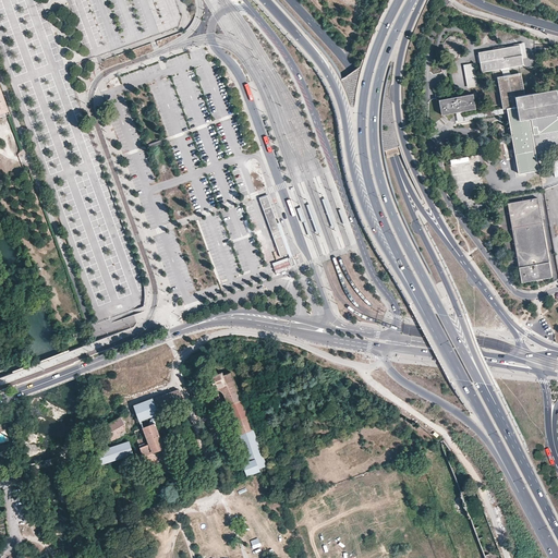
[(482,72),(500,69),(508,68),(531,63),(528,44),(478,52),(482,72)]
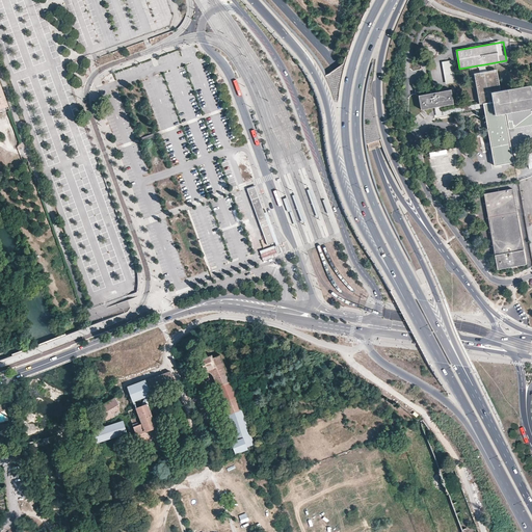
[(442,62),(446,84),(455,83),(451,60),(442,62)]
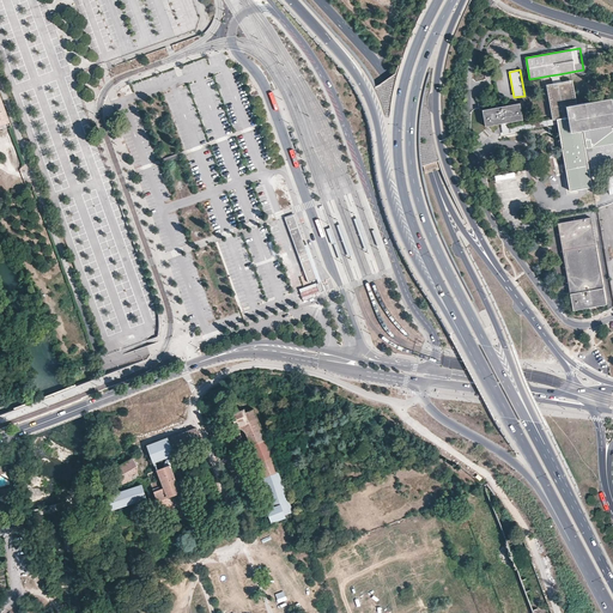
[(572,141),(562,143),(570,190),(592,187),(583,139),(581,131),(612,125),(612,103),(612,104),(611,98),(577,104),(572,80),(562,83),(553,84),(546,85),(552,119),(553,120),(557,119),(568,117),(572,141)]
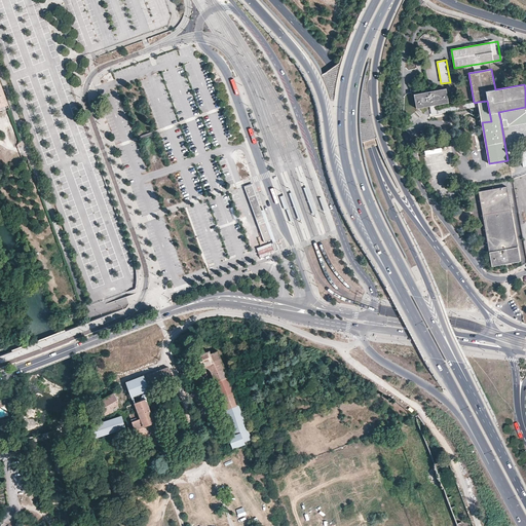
[(2,88),(0,82),(0,111),(1,114),(9,111),(8,109),(9,109),(2,88)]
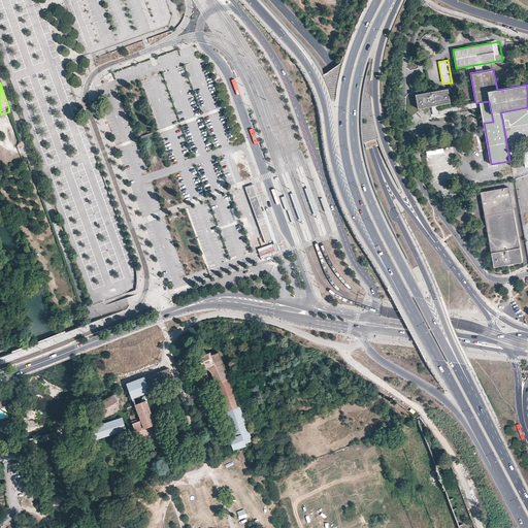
[(431,106),(439,105),(450,103),(448,89),(416,95),(419,108),(431,106)]
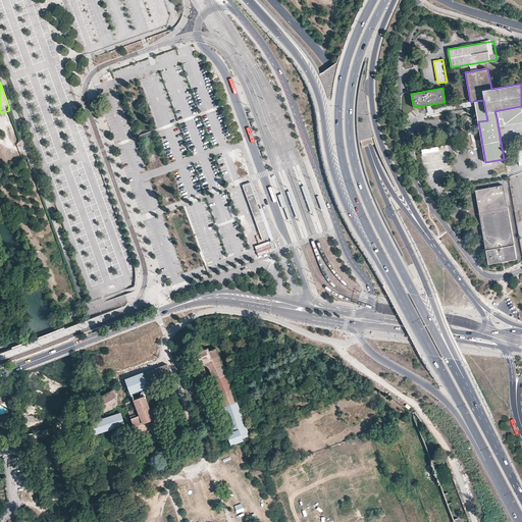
[(476,112),(478,121),(487,120),(483,100),(474,101),(475,105),(476,112)]
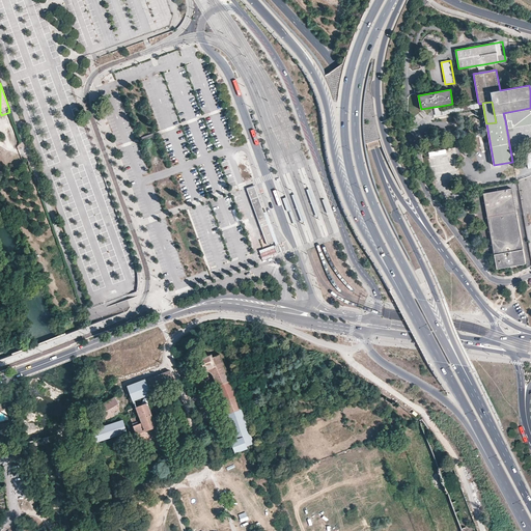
[(483,107),(482,103),(479,104),(478,103),(470,105),(442,110),(442,114),(477,108),(483,107)]
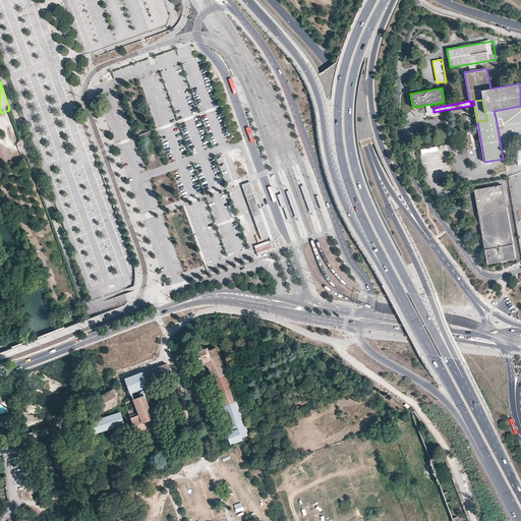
[(433,108),(433,104),(425,105),(427,113),(433,112),(433,108)]
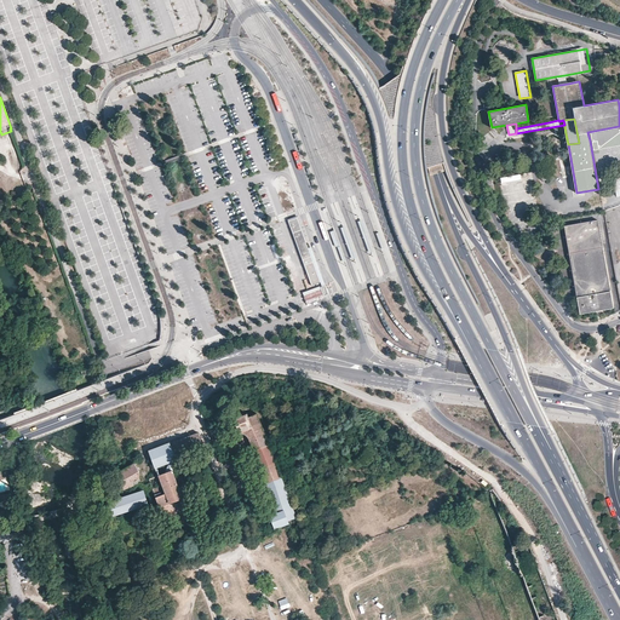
[(297,218),(305,242),(308,241),(298,216),(288,219),(288,220),(297,218)]
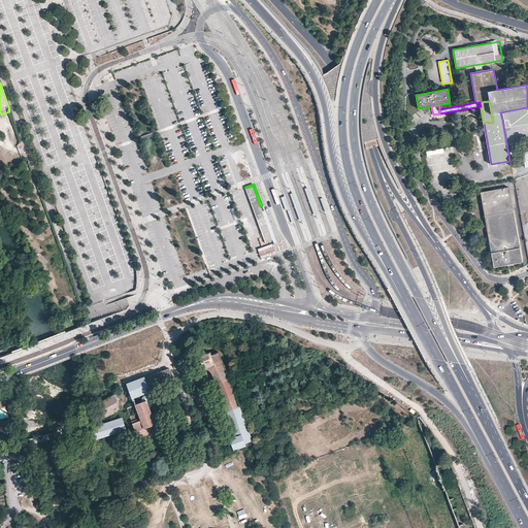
[(260,206),(253,186),(245,188),(265,242),(272,240),(262,211),(260,206)]
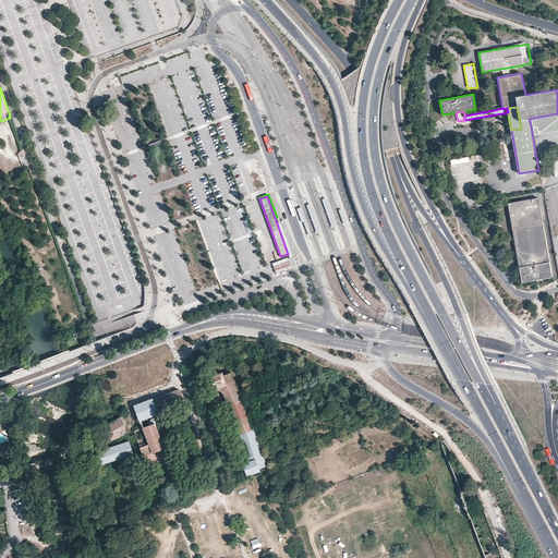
[(553,279),(538,199),(509,205),(522,284),(553,279)]
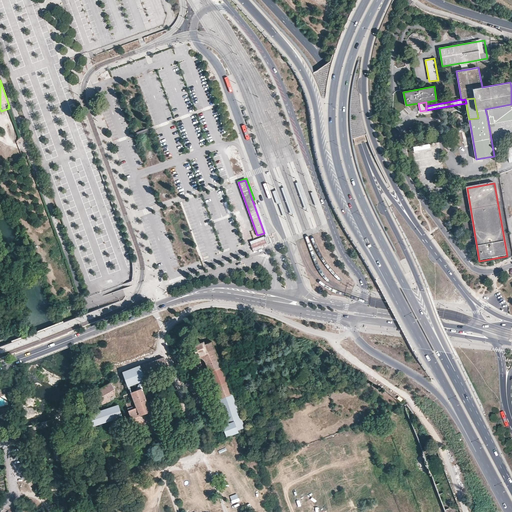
[(257,204),(254,205),(264,233),(266,237),(268,236),(257,204)]
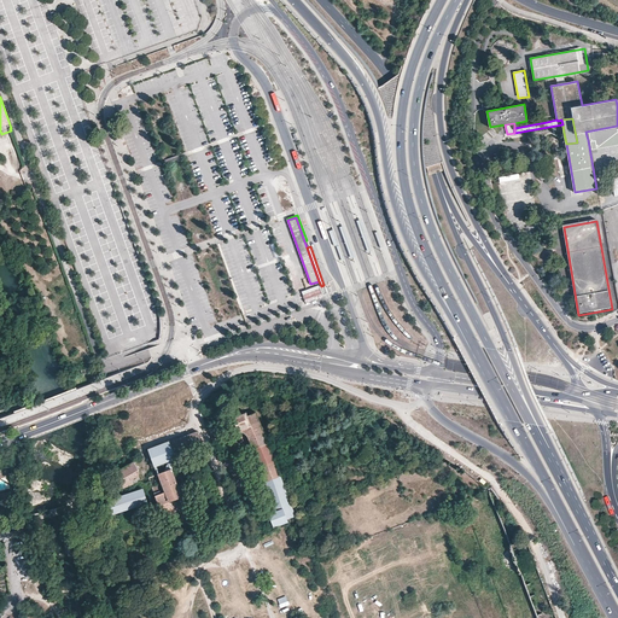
[(321,296),(319,287),(302,292),(305,302),(305,303),(322,298),(321,296)]
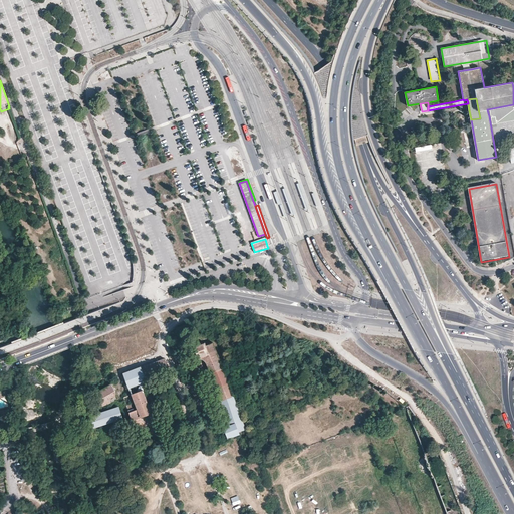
[(210,372),(222,368),(212,343),(206,345),(205,342),(193,347),(197,358),(202,359),(205,361),(206,363),(210,372)]
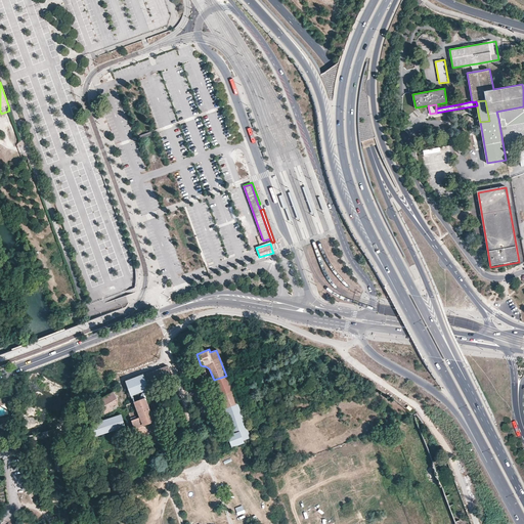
[(186,358),(175,362),(178,369),(189,365),(186,358)]
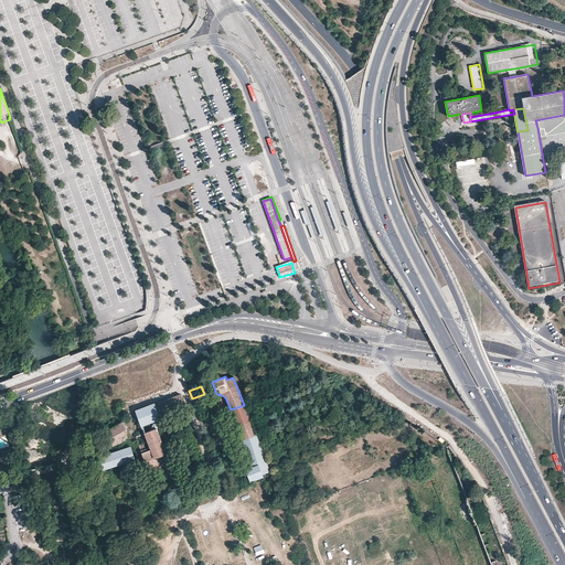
[(155,404),(159,416),(184,406),(180,394),(155,404)]
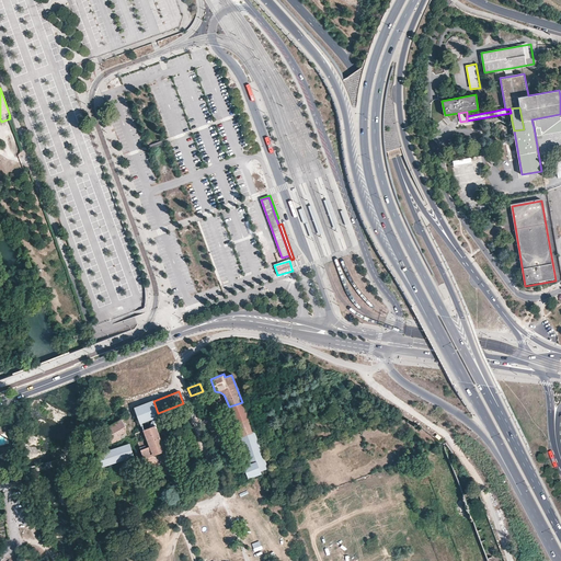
[(168,438),(161,441),(155,421),(155,416),(156,414),(158,413),(153,401),(153,400),(140,405),(141,408),(136,410),(137,413),(136,414),(148,445),(140,448),(139,448),(142,458),(171,447),(168,438)]
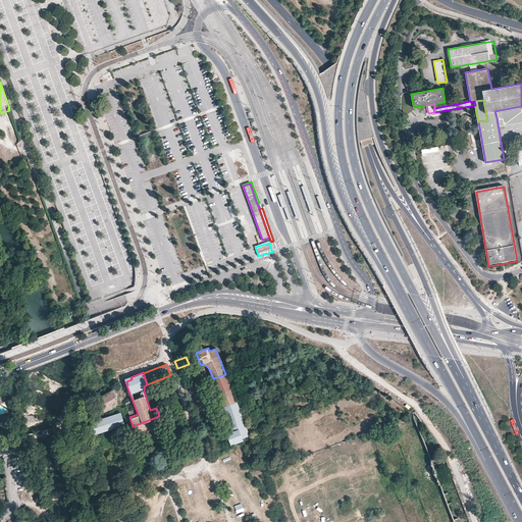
[(228,383),(225,374),(213,378),(216,387),(215,388),(221,405),(222,405),(225,414),(227,418),(241,413),(229,383),(228,383)]
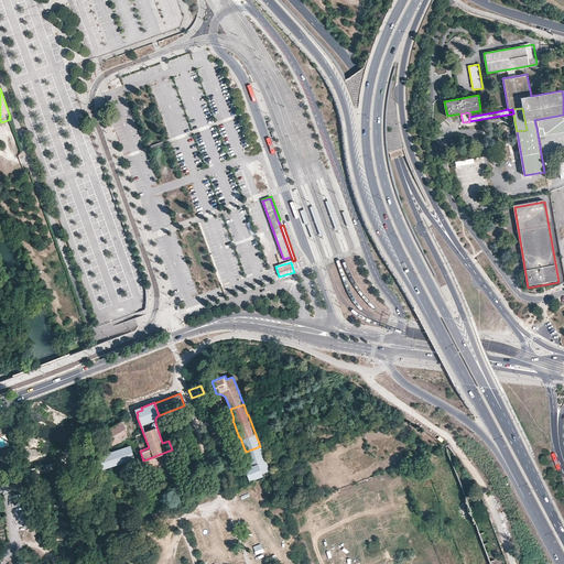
[(102,433),(106,442),(108,446),(129,437),(126,433),(127,433),(127,429),(121,420),(108,427),(102,432),(102,433)]
